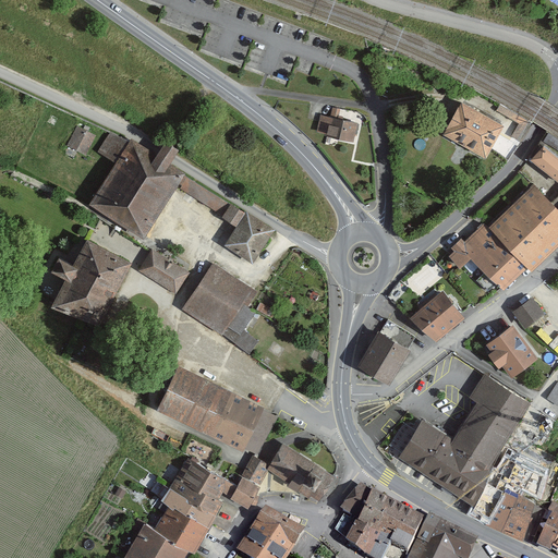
[(507,120),(463,98),(446,133),(489,155),(507,120)]
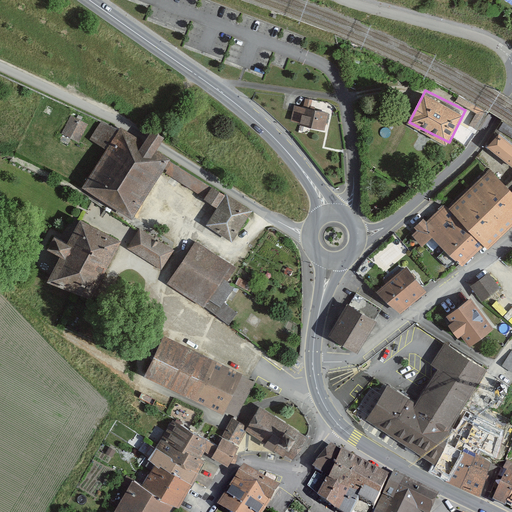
[(333,110),(297,103),(291,130),(328,137),(333,110)]
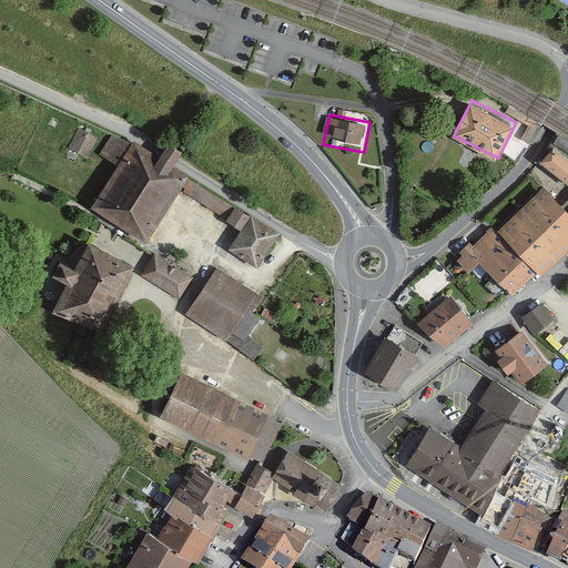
[(107,143),(87,131),(73,151),(94,164),(107,143)]
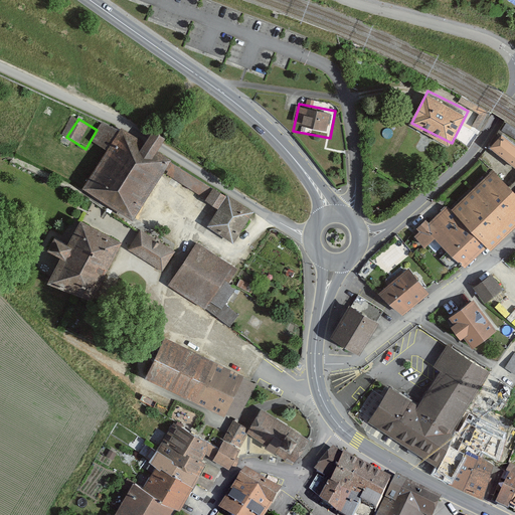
[(121,132),(84,189),(136,220),(165,174),(217,208),(206,225),(234,243),(252,214),(121,132)]
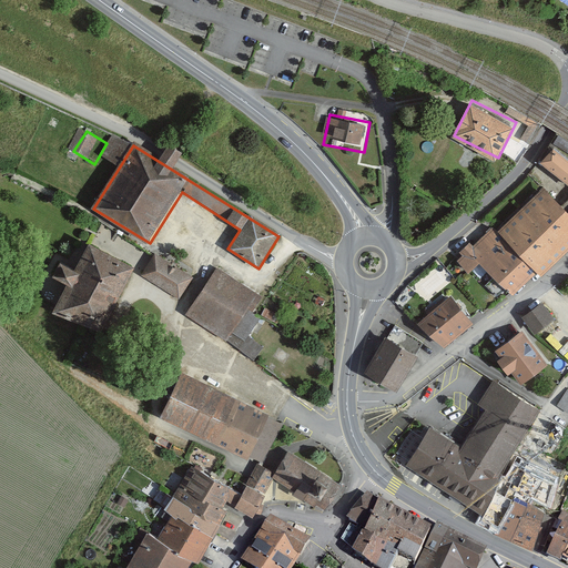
[(567,198),(567,165),(554,153),(535,175),(565,202),(567,198)]
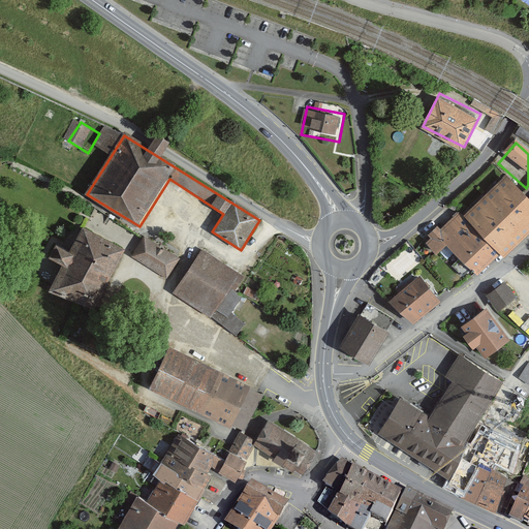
[(528,195),(506,173),(465,213),(460,208),(426,241),(439,255),(448,246),(478,278),(502,255),(504,257),(528,232),(528,195)]
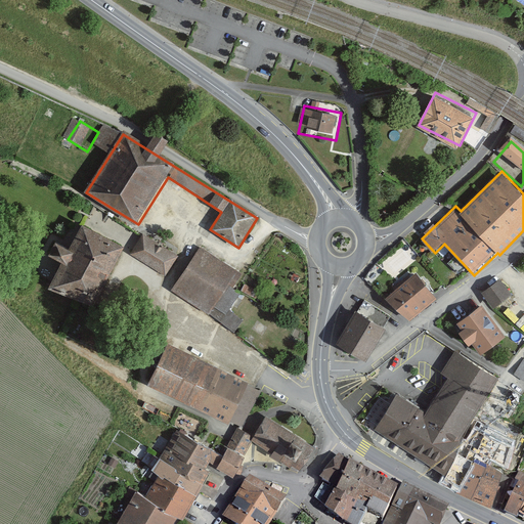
[(125,239),(82,219),(71,242),(60,236),(52,254),(62,259),(51,282),(94,303),(125,239)]
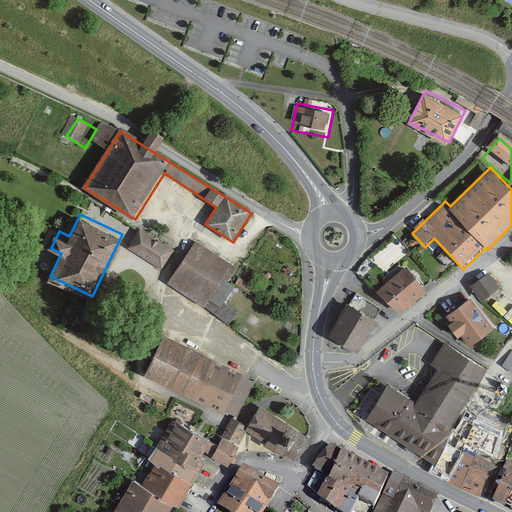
[(162,269),(174,250),(140,228),(127,247),(162,269)]
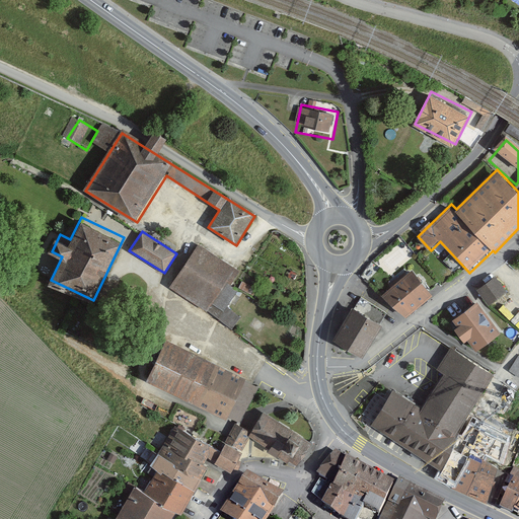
[(169,286),(237,336),(244,323),(235,308),(243,295),(235,290),(244,275),(198,245),(169,286)]
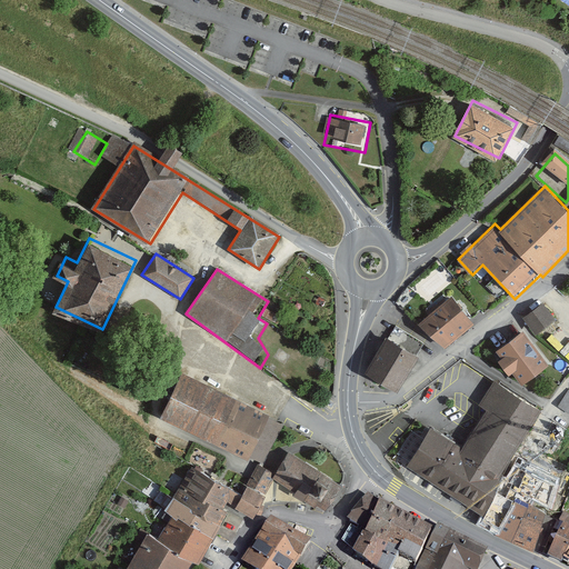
[(473,322),(452,296),(421,321),(442,348),(473,322)]
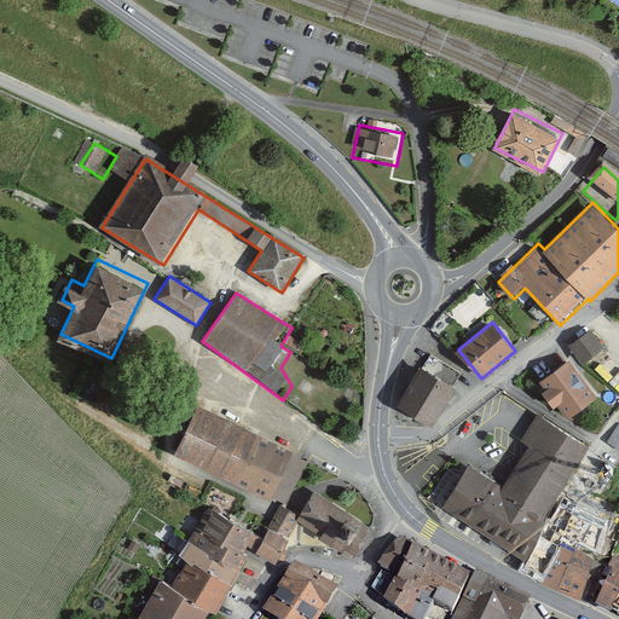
[(590,329),(567,345),(583,365),(605,350),(590,329)]
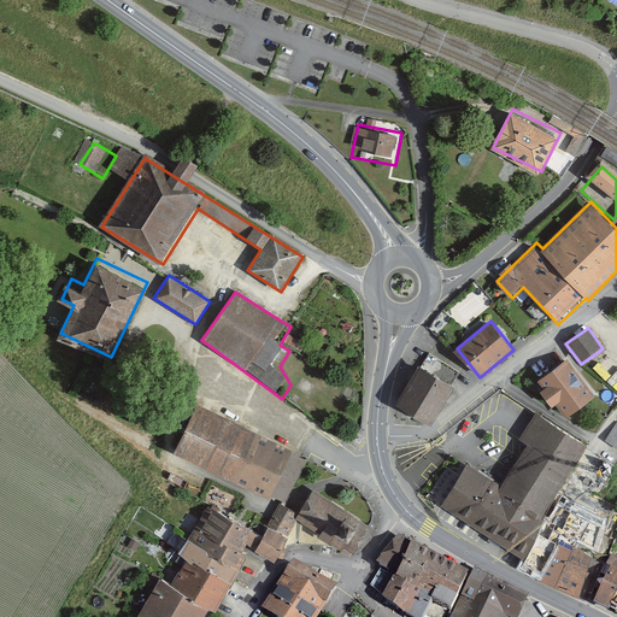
[(593,397),(566,360),(539,380),(565,416),(593,397)]
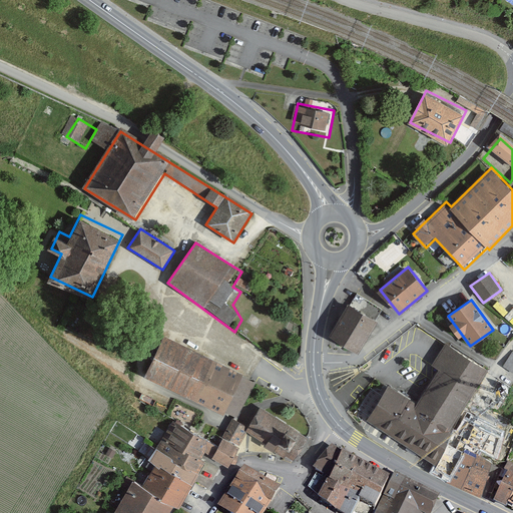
[(349,303),(330,336),(359,353),(378,320),(349,303)]
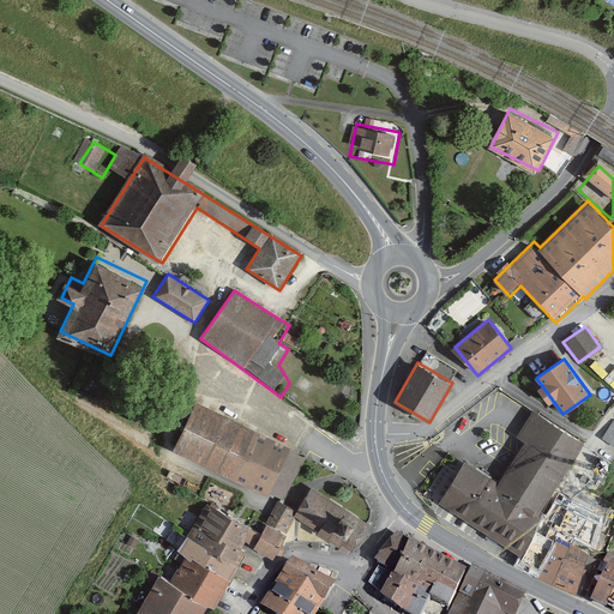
[(270,498),(272,493),(282,498),(301,459),(286,452),(289,446),(198,401),(174,450),(270,498)]
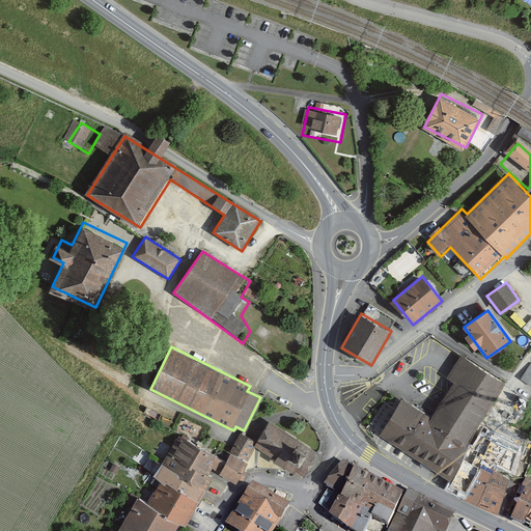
[(515,386),(464,361),(448,386),(453,390),(431,425),(406,409),(384,443),(530,526),(530,483),(519,479),(530,458),(530,454),(490,429),(515,386)]
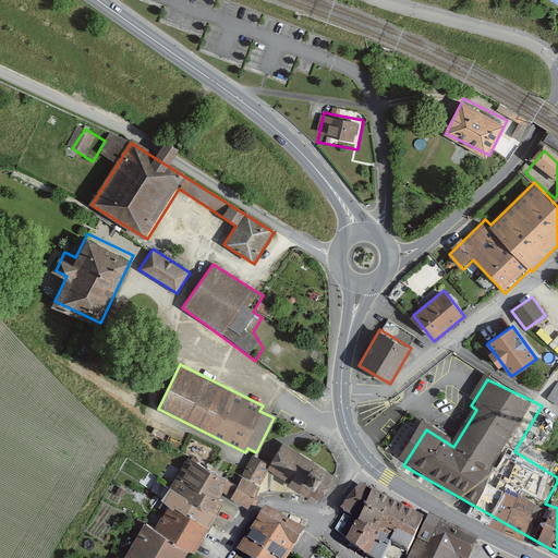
[(340,475),(286,444),(278,457),(268,474),(322,506),(340,475)]
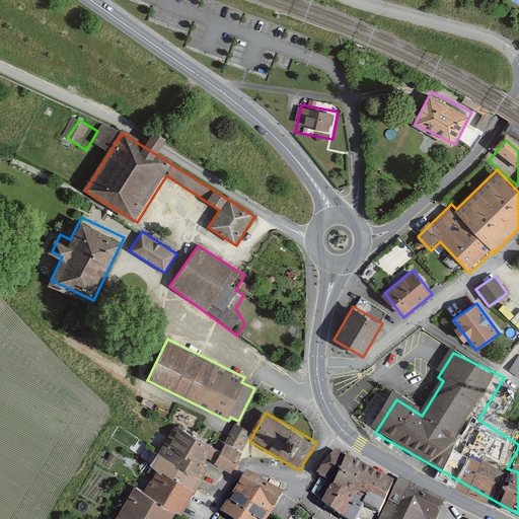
[(221,452),(172,421),(153,450),(138,473),(150,483),(146,489),(138,484),(115,518),(177,518),(183,512),(201,486),(217,496),(238,464),(233,460),(247,440),(235,431),(221,452)]
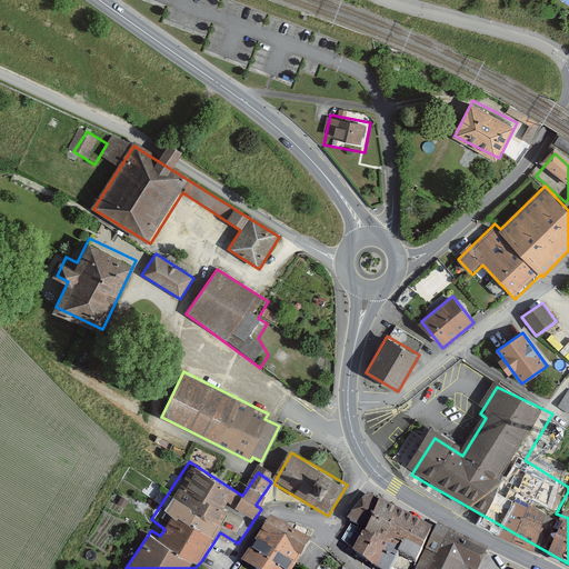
[(438,519),(432,530),(371,499),(352,535),(363,541),(348,568),(482,568),(493,548),(438,519)]
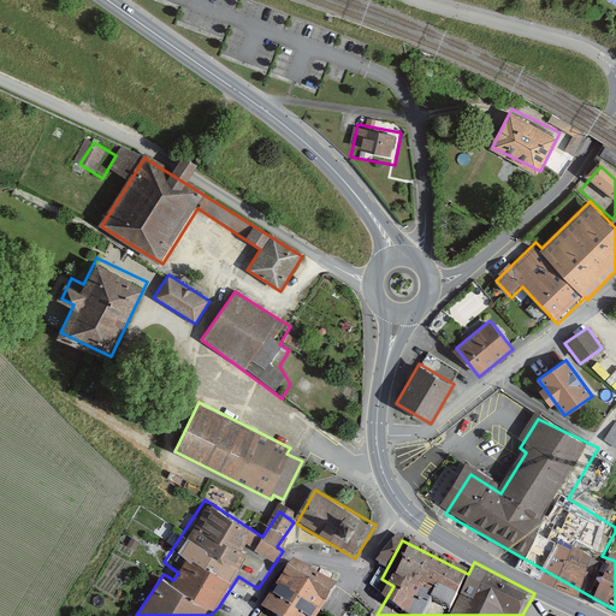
[(321,615),(341,590),(303,564),(267,615),(321,615)]
